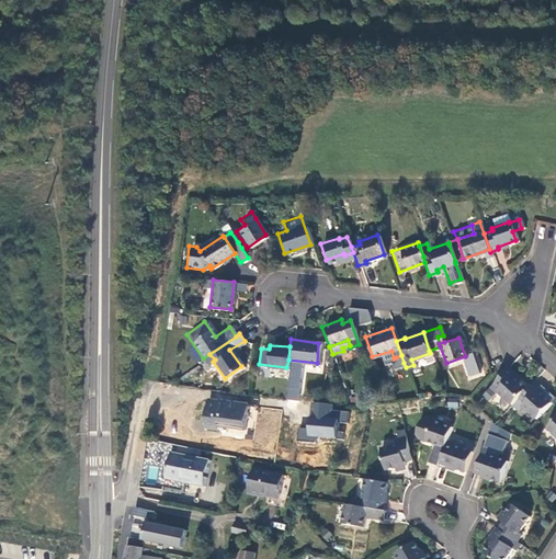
[(509,403),(515,397),(523,387),(509,374),(511,372),(506,366),(490,383),(497,388),(495,391),(509,403)]
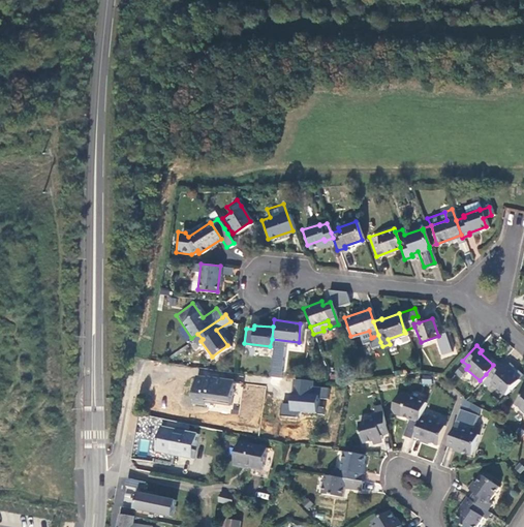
[(499,359),(493,365),(486,374),(491,379),(489,382),(503,395),(517,378),(510,372),(504,367),(506,364),(499,359)]
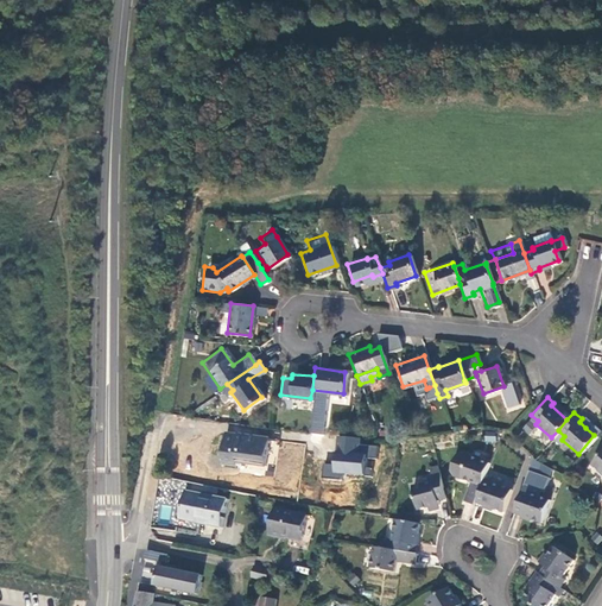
[(538,421),(531,415),(520,428),(526,434),(536,424),(538,421)]
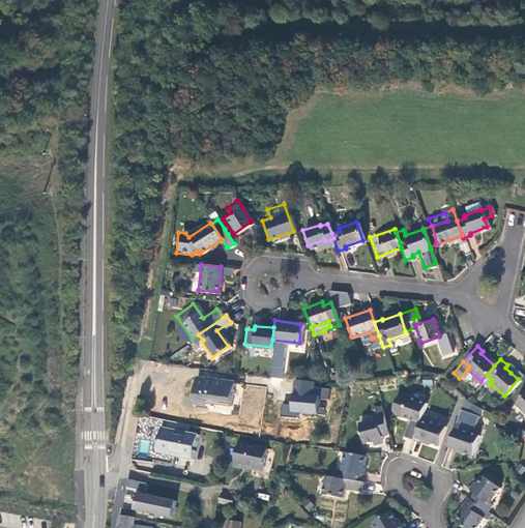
[(241,374),(199,368),(198,376),(194,376),(190,403),(201,405),(201,401),(229,405),(232,383),(239,384),(241,374)]
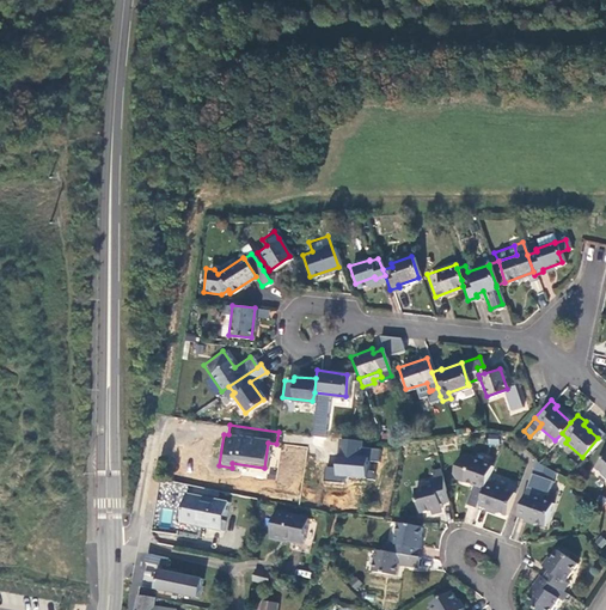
[(493,444),(494,433),(483,432),(482,443),(493,444)]
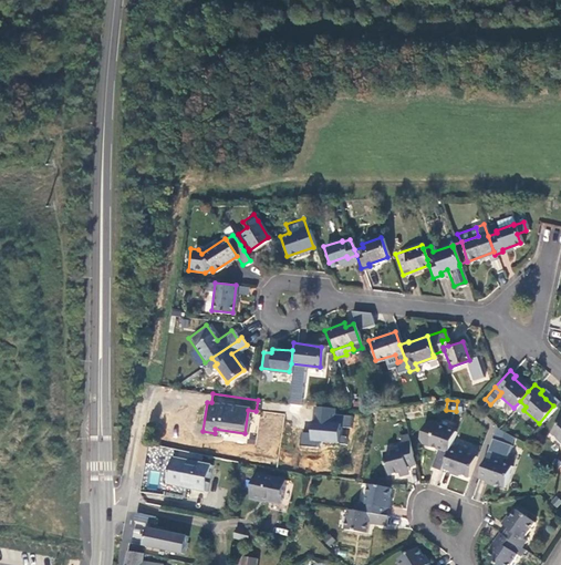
[(330,411),(331,406),(307,403),(304,430),(295,429),(294,442),(314,444),(315,440),(340,442),(342,425),(346,425),(347,413),(330,411)]
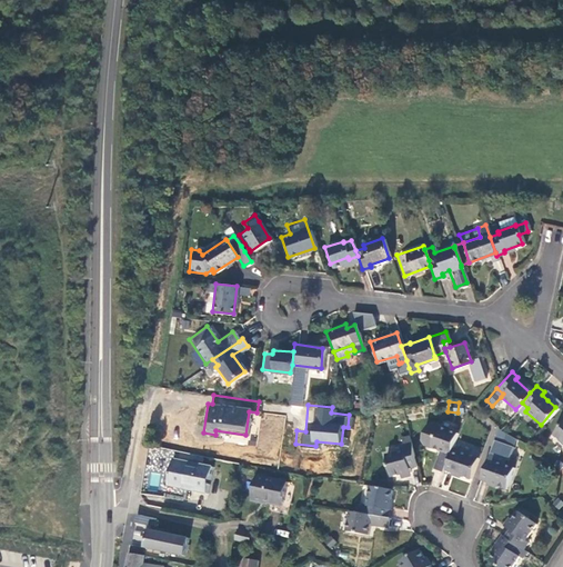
[(562,419),(551,434),(562,444),(562,419)]
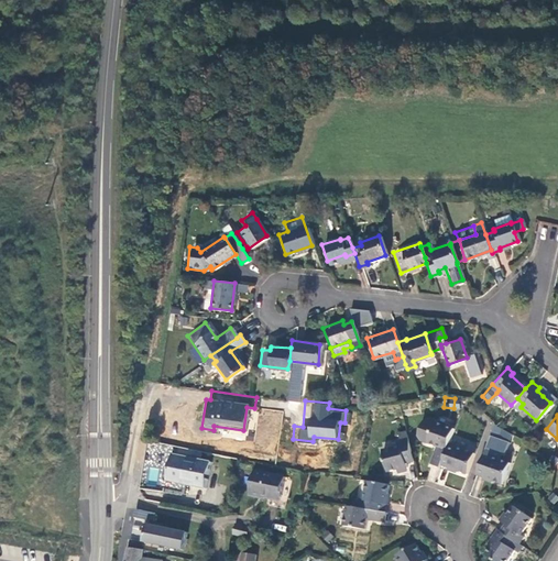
[(446,442),(451,427),(425,418),(420,419),(416,435),(418,439),(438,446),(437,449),(434,448),(428,463),(437,465),(438,463),(446,442)]
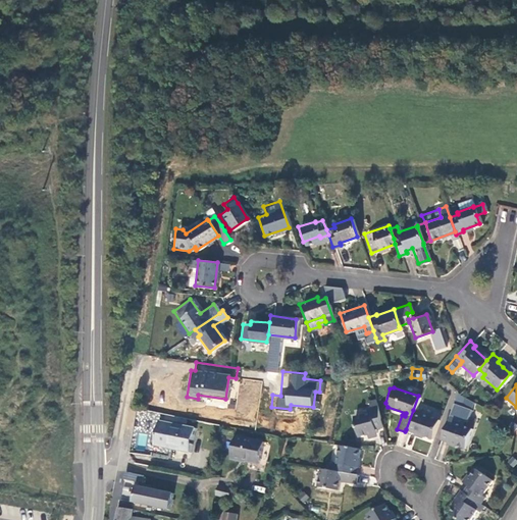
[(371,427),(380,425),(373,398),(365,401),(366,407),(367,407),(368,410),(350,415),(355,434),(372,430),(371,427)]
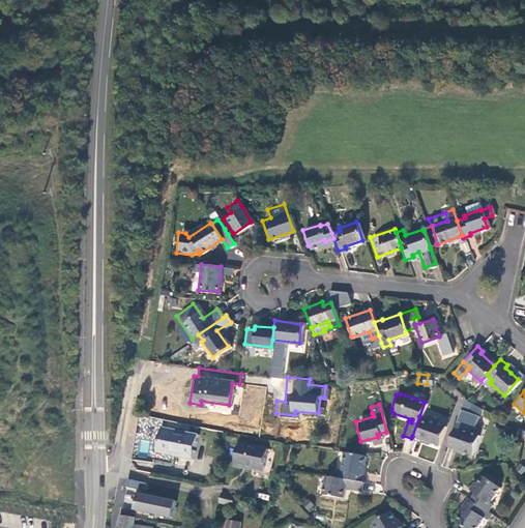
[(412,436),(437,444),(444,424),(419,416),(412,436)]
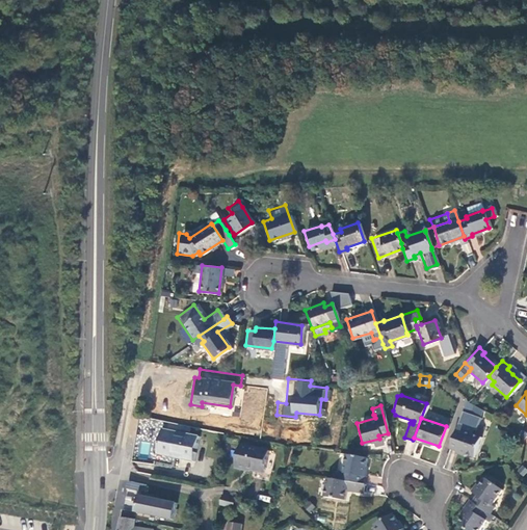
[(471,433),(473,427),(466,425),(467,422),(456,419),(454,426),(447,447),(471,455),(479,435),(471,433)]
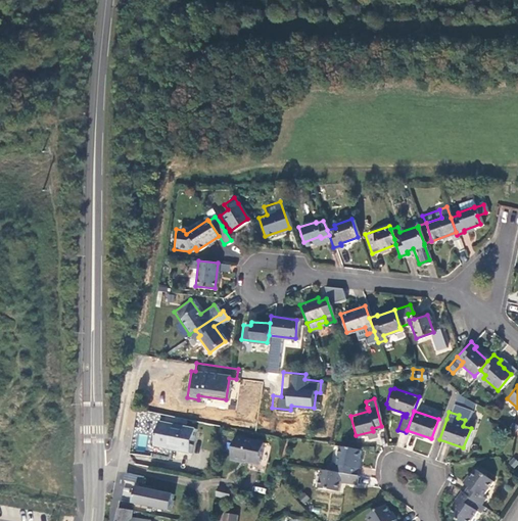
[(193,428),(156,421),(151,446),(189,453),(193,428)]
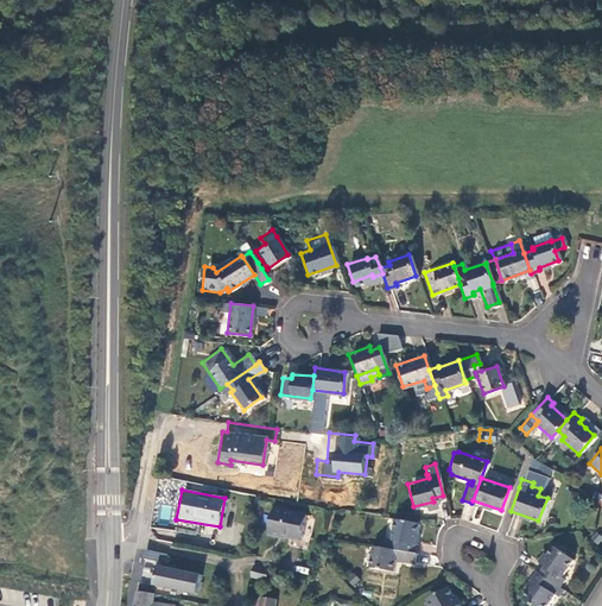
[(299,540),(304,515),(272,507),(266,532),(299,540)]
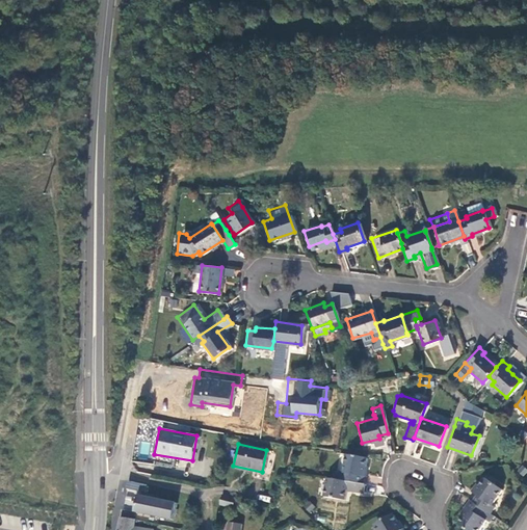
[(359,456),(339,452),(336,478),(356,480),(359,456)]
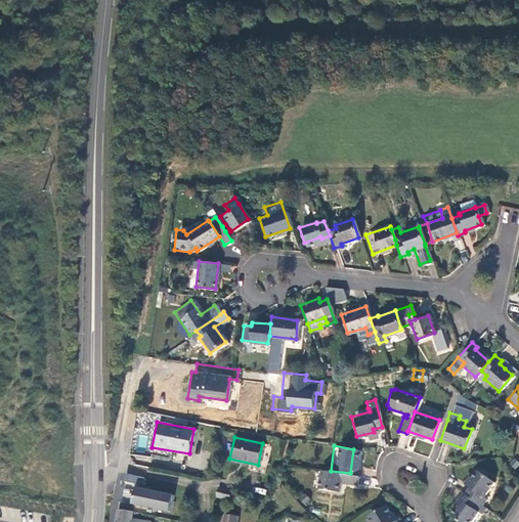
[(331,471),(315,469),(313,486),(333,489),(335,480),(351,483),(352,474),(350,473),(331,471)]
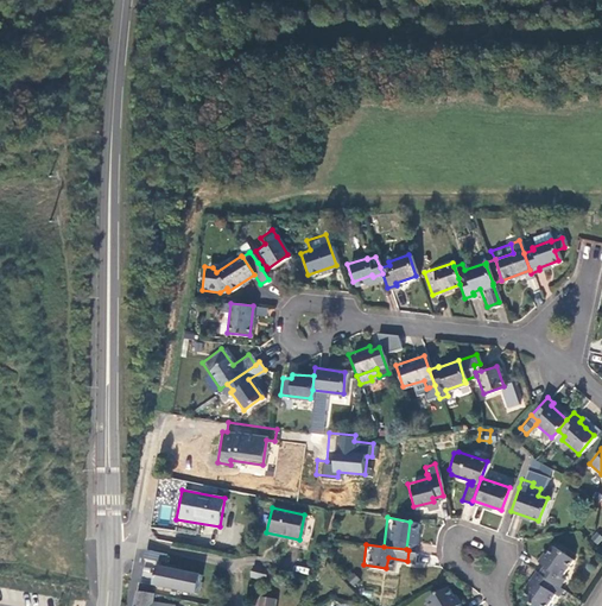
[(543,565),(538,572),(557,586),(563,579),(559,575),(572,559),(553,545),(540,563),(543,565)]
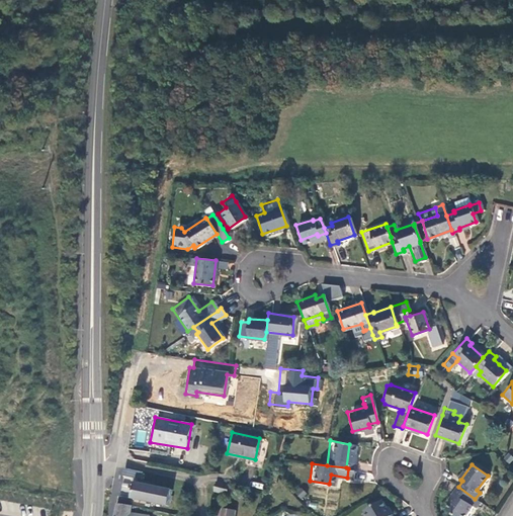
[(121,466),(119,475),(138,478),(140,470),(121,466)]
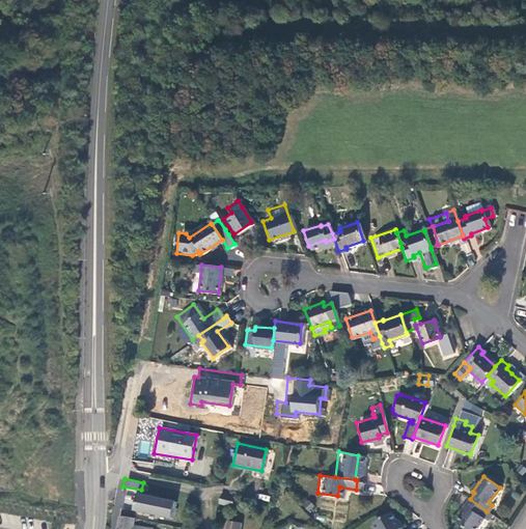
[(165,516),(168,497),(130,491),(127,509),(165,516)]
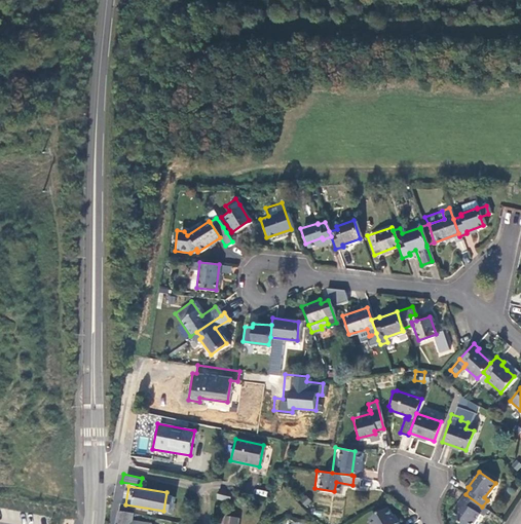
[(230,493),(216,490),(215,498),(228,501),(230,493)]
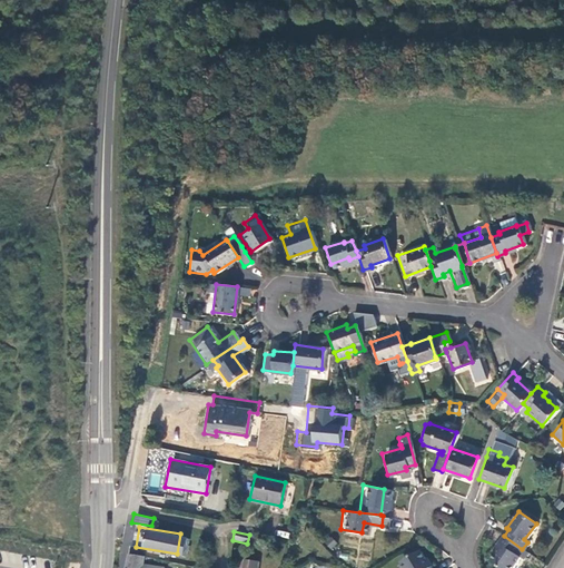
[(504,536),(501,535),(496,541),(500,542),(488,560),(501,567),(508,567),(518,556),(522,558),(526,551),(522,549),(504,536)]
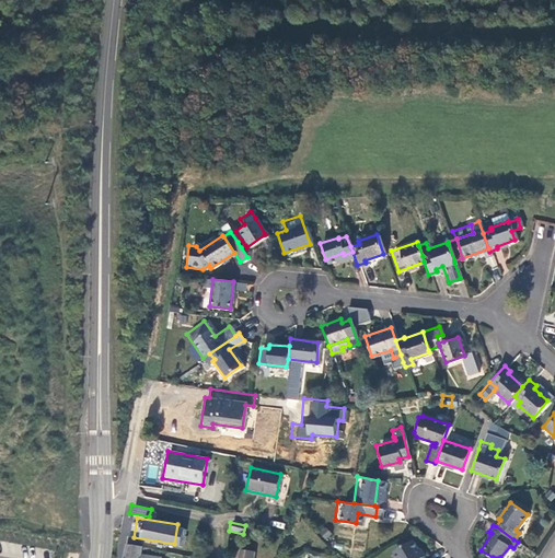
[(391,550),(394,557),(420,557),(409,539),(391,550)]
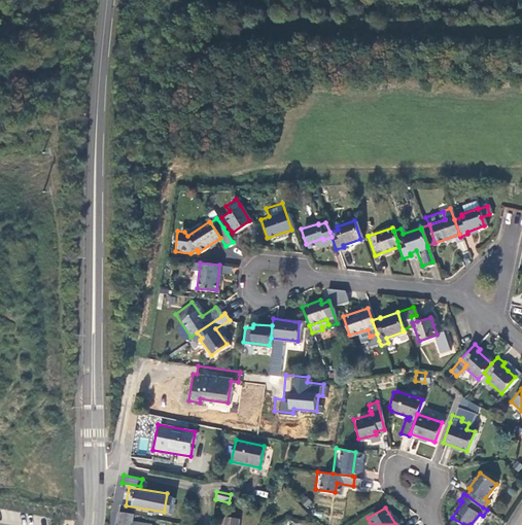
[(113,520),(112,524),(149,524),(130,521),(130,514),(115,511),(113,520)]
